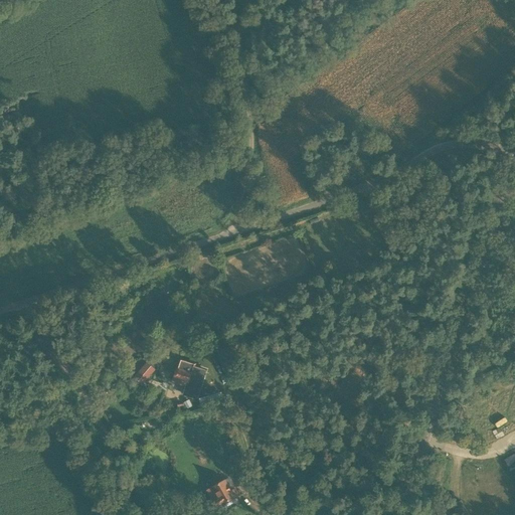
[(198,366),(194,365),(181,360),(173,382),(186,387),(184,394),(196,398),(203,376),(196,373),(198,366)]
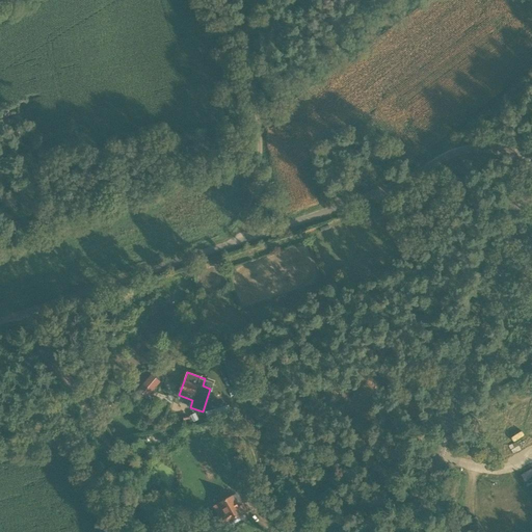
[(151,374),(139,388),(149,396),(160,382),(151,374)]
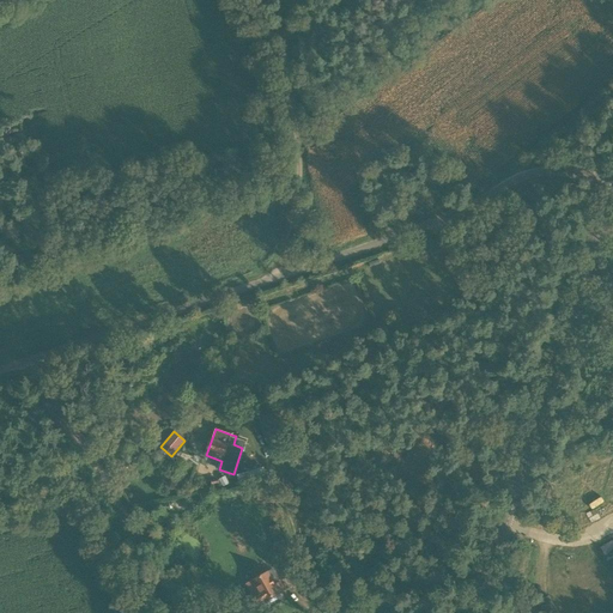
[(284,590),(277,576),(273,577),(269,570),(247,584),(253,595),(254,595),(259,605),(284,590)]
